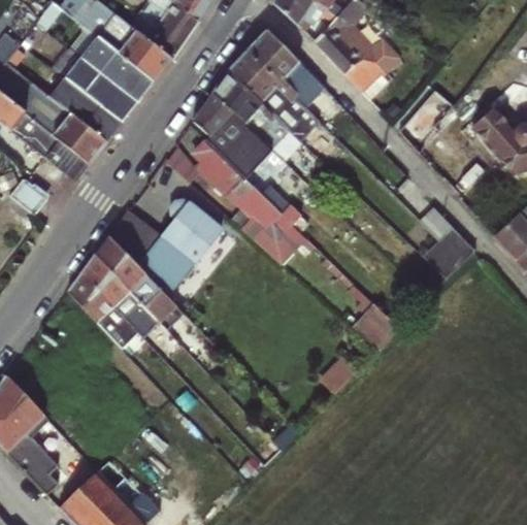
[(67,0),(62,8),(97,35),(134,65),(154,79),(172,56),(131,23),(101,0),(67,0)]
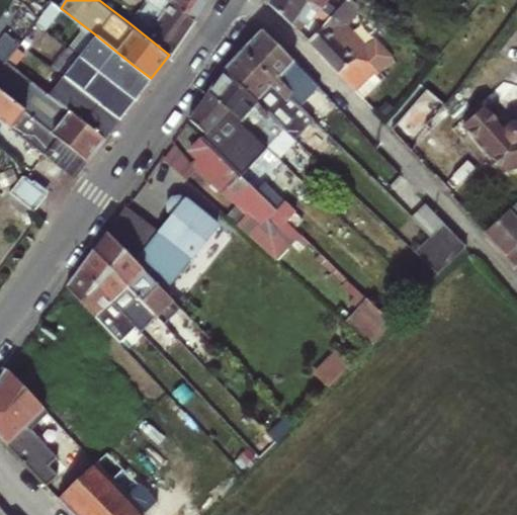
[(169,55),(194,17),(170,0),(145,0),(128,22),(169,55)]
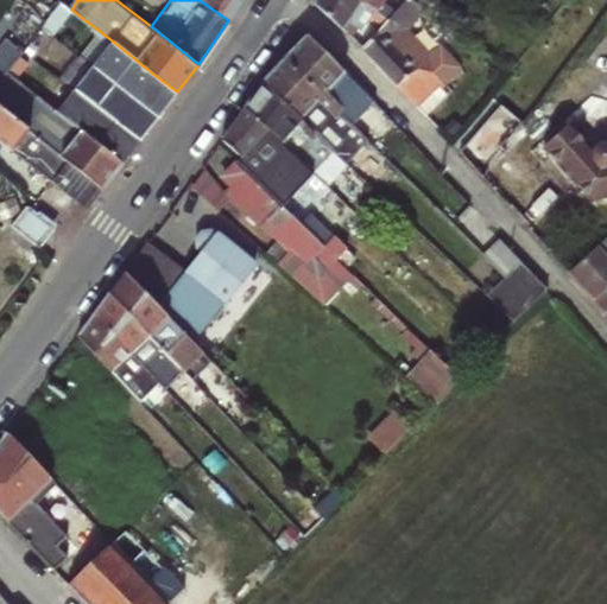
[(200,0),(228,20),(241,0),(200,0)]
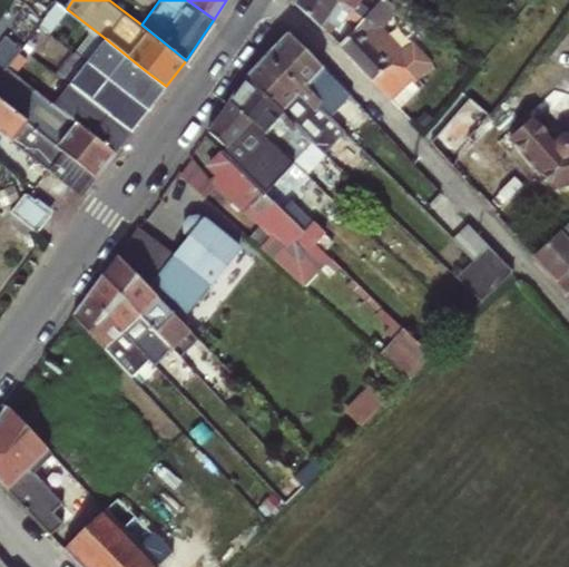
[(357,23),(364,17),(341,0),(296,0),(306,9),(322,25),(327,18),(334,23),(344,12),(357,23)]
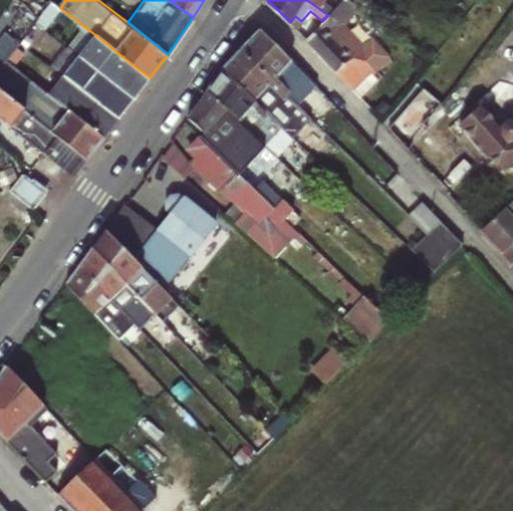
[(306,39),(347,83),(396,41),(381,24),(377,28),(380,32),(364,46),(342,23),(354,11),(360,17),(366,11),(350,0),(341,0),(328,15),(322,21),(306,39)]
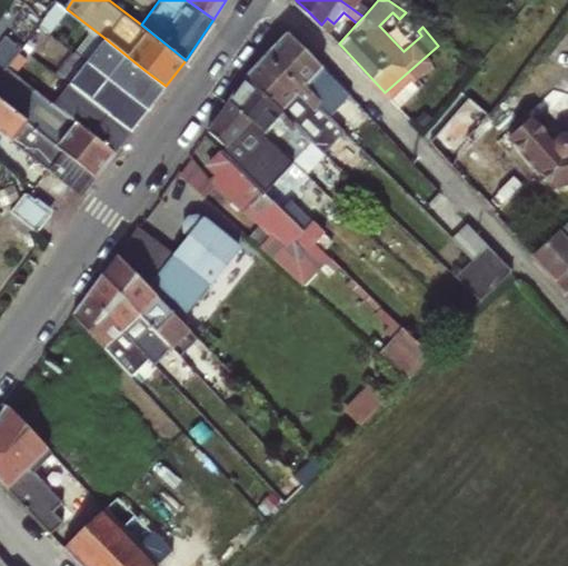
[(340,0),(364,17),(378,0),(365,0),(362,5),(356,0),(340,0)]
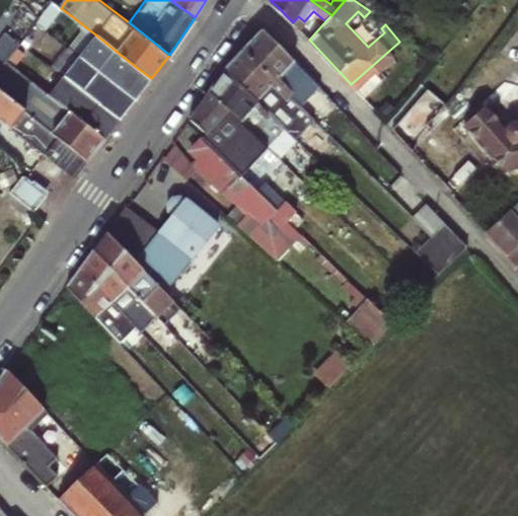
[(49,94),(39,86),(5,60),(39,16),(21,2),(1,26),(6,30),(0,38),(0,88),(87,158),(103,138),(85,124),(49,94)]
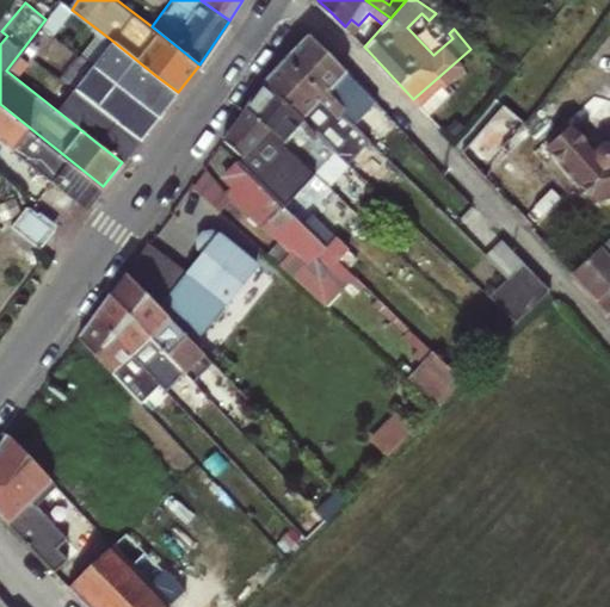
[(310,35),(287,60),(355,125),(379,100),(345,68),(310,35)]
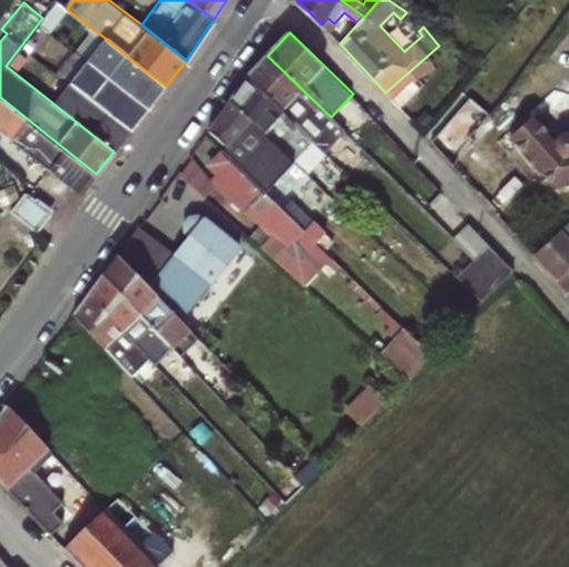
[(94,136),(113,113),(145,70),(105,38),(70,82),(54,104),(94,136)]
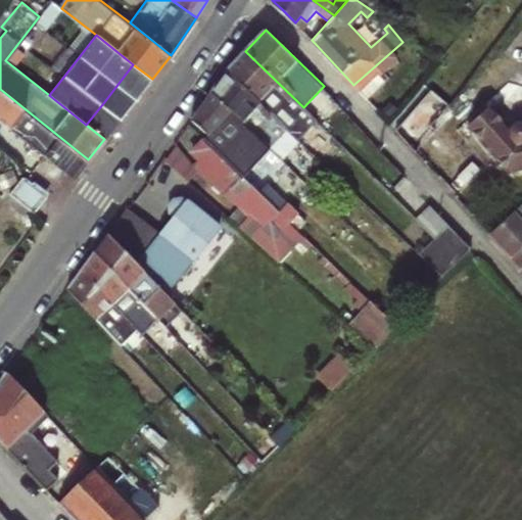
[(303,107),(245,51),(226,72),(285,128),(290,132),(294,127),(287,120),(294,112),(321,138),(328,131),(303,107)]
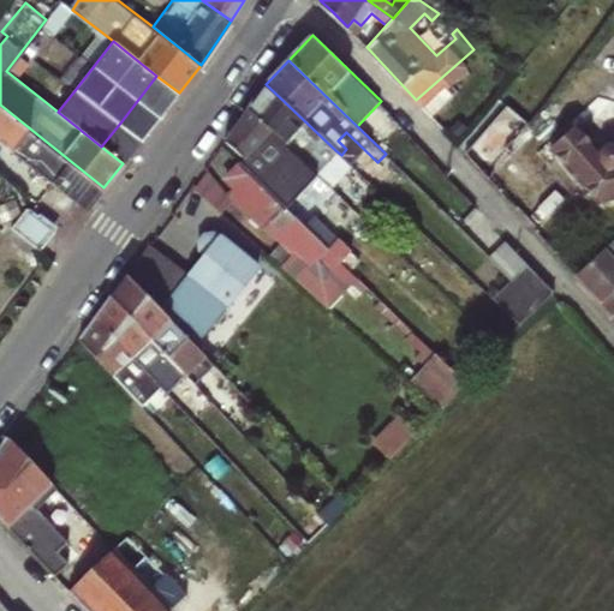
[(156,76),(121,121),(143,138),(179,93),(156,76)]
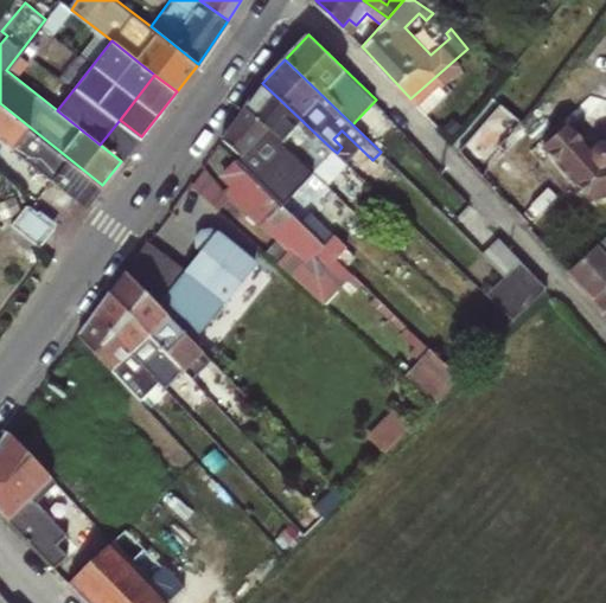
[(331,148),(262,83),(246,107),(311,168),(331,148)]
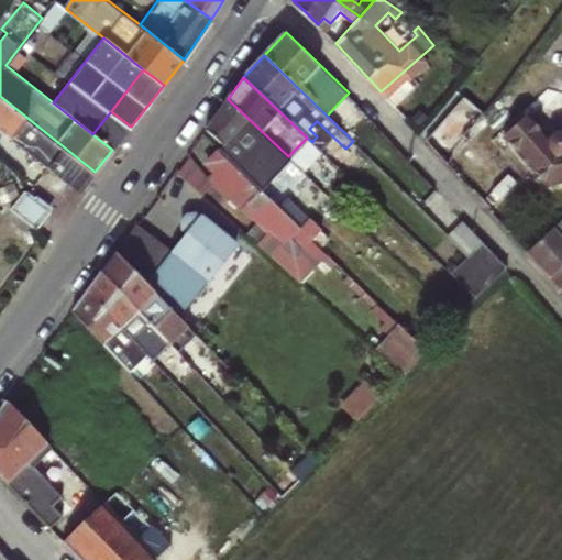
[(0,127),(80,190),(95,172),(0,96),(0,127)]
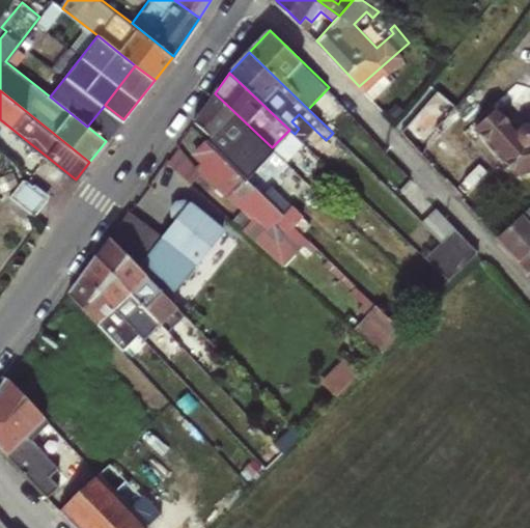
[(285,160),(272,147),(215,93),(195,120),(230,155),(242,143),(261,161),(246,177),(257,189),(285,160)]
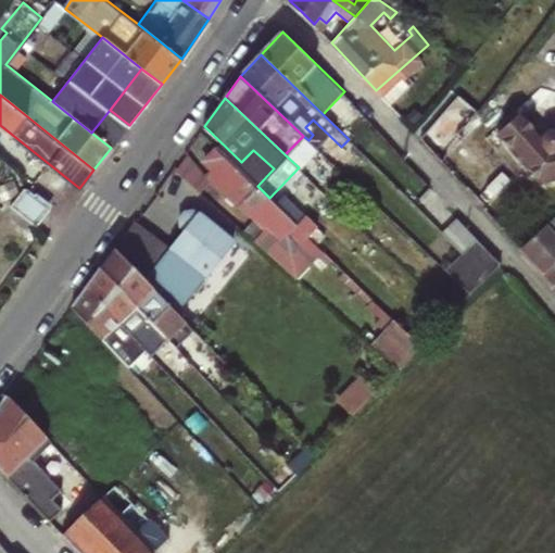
[(110,110),(91,133),(111,148),(129,125),(110,110)]
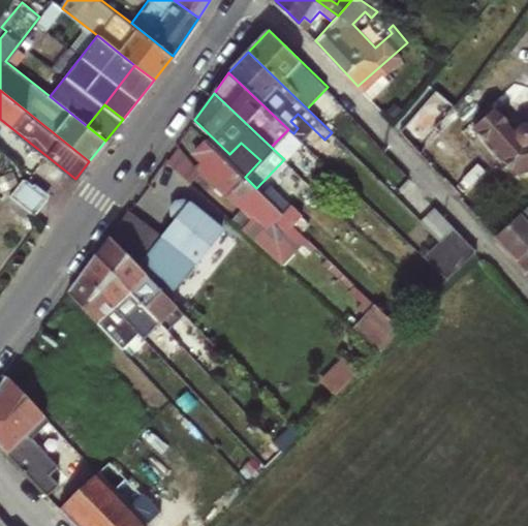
[(467,132),(515,173),(527,166),(527,118),(524,117),(522,117),(520,117),(517,119),(516,119),(515,120),(514,121),(513,122),(511,125),(510,127),(510,129),(487,110),(467,132)]
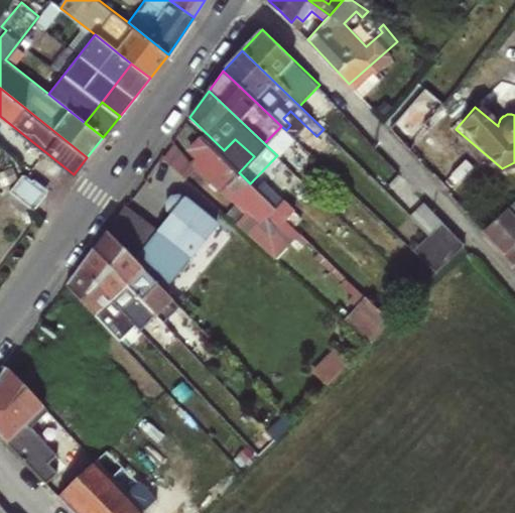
[(277,155),(294,137),(286,130),(281,126),(264,143),(277,155)]
